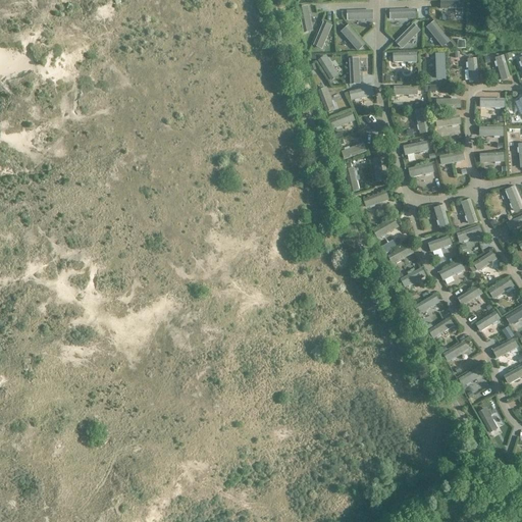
[(438,3),(438,11),(462,11),(462,3),(438,3)]
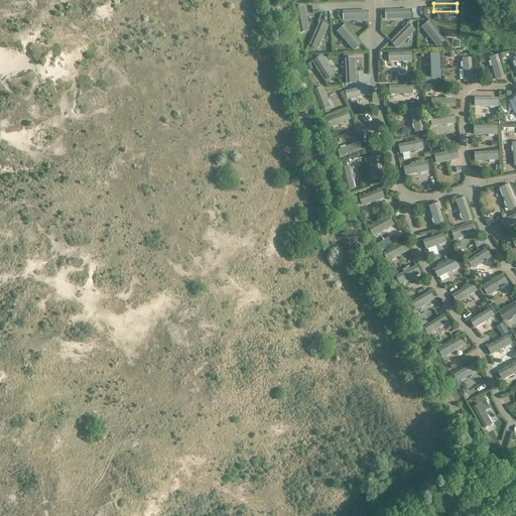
[(304,6),(295,8),(300,32),(309,30),(304,6)]
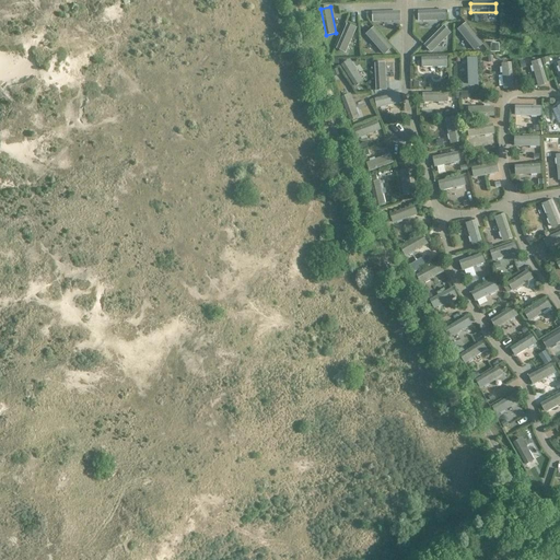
[(415,12),(415,21),(440,20),(439,11),(415,12)]
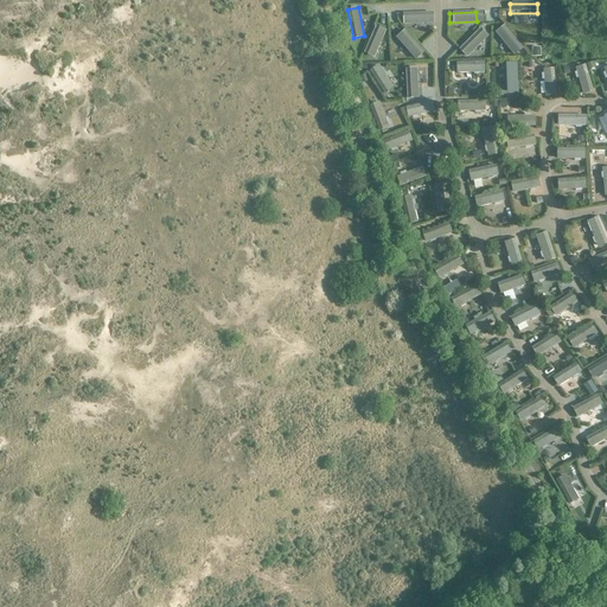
[(407,13),(407,23),(433,23),(433,13),(407,13)]
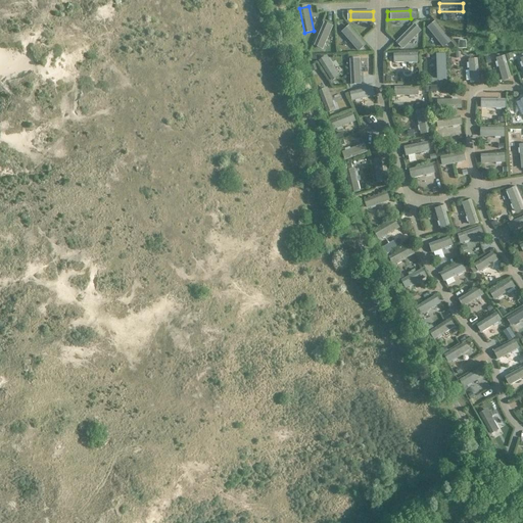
[(434,21),(427,28),(443,47),(450,42),(434,21)]
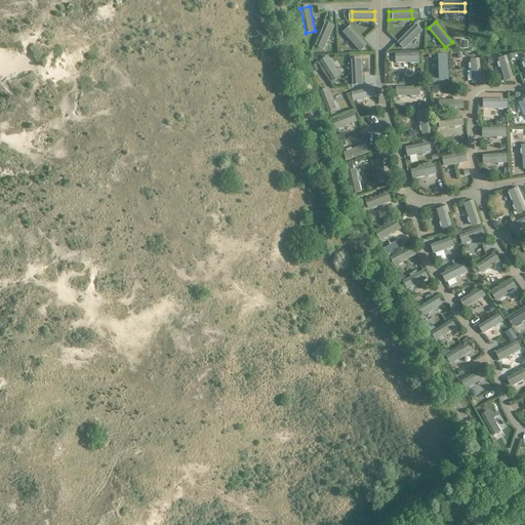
[(332,27),(325,24),(316,45),(323,48),(332,27)]
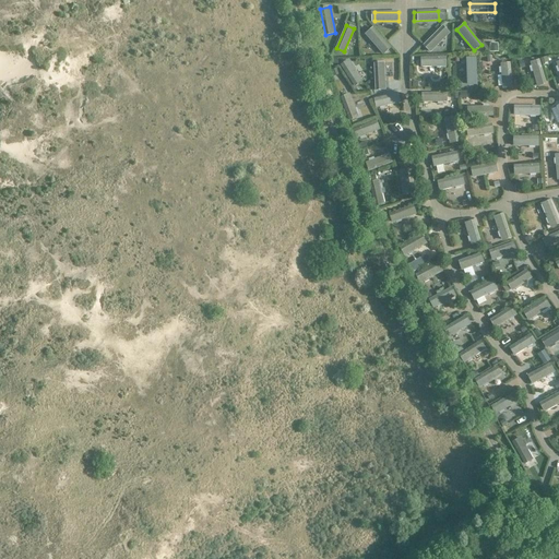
[(449,33),(442,26),(426,45),(432,50),(449,33)]
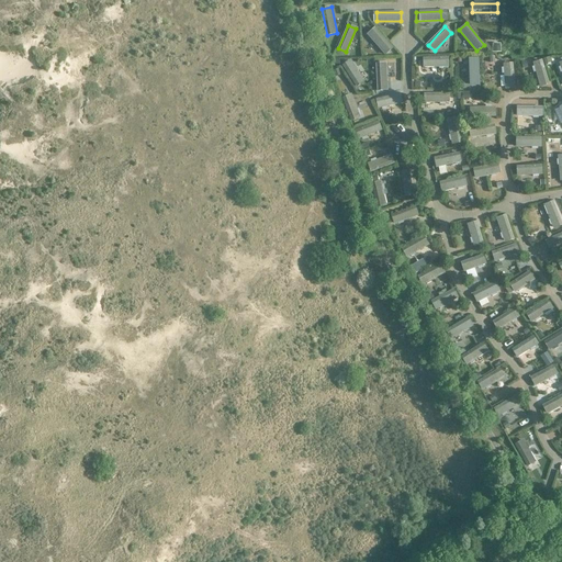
[(373,27),(367,33),(383,52),(390,46),(373,27)]
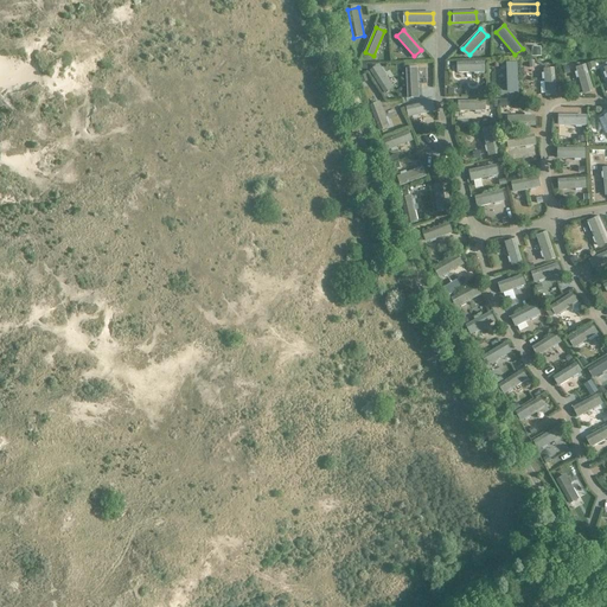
[(517,62),(506,63),(508,93),(518,93),(517,62)]
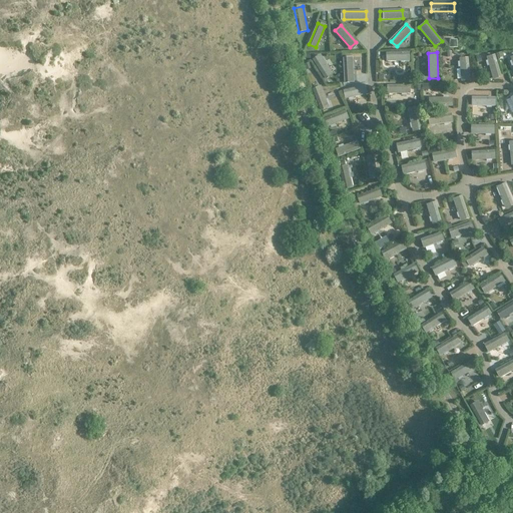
[(406,60),(409,60),(409,53),(387,53),(387,61),(401,60),(401,63),(406,62),(406,60)]
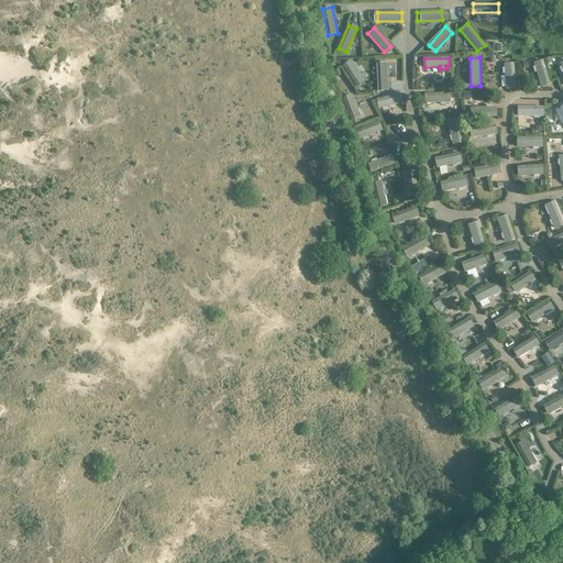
[(542,87),(550,84),(542,61),(534,63),(536,67),(533,67),(534,73),(538,72),(542,87)]
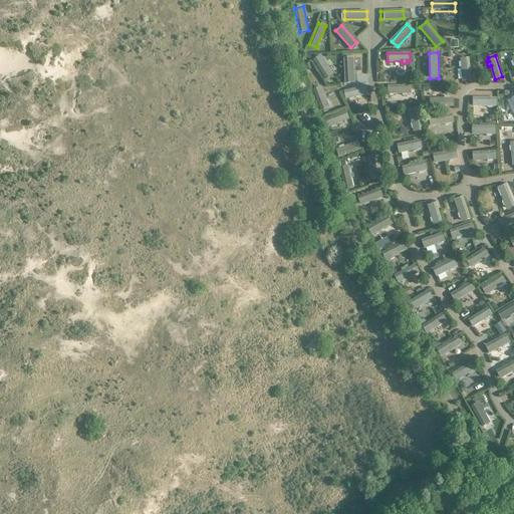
[(322,59),(320,56),(314,60),(326,78),(332,74),(324,62),(326,61),(324,57),(322,59)]
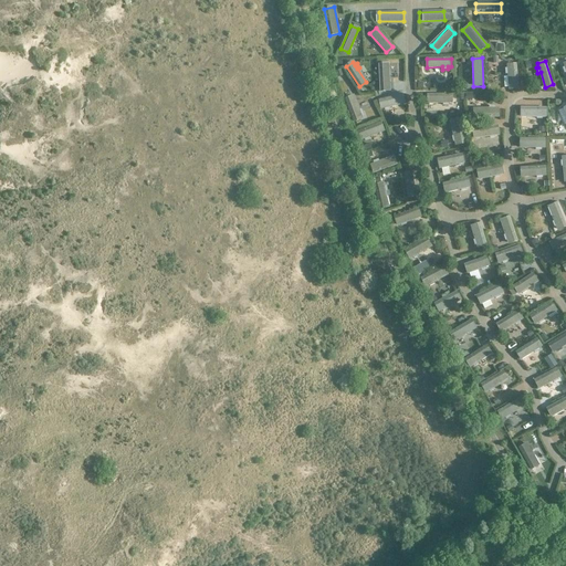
[(397,63),(388,64),(389,91),(399,90),(397,63)]
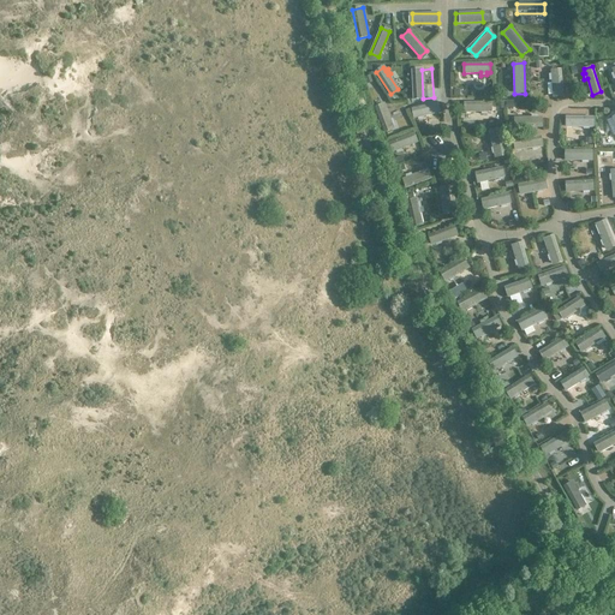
[(554,97),(562,96),(561,70),(551,71),(553,75),(549,75),(550,81),(553,79),(554,97)]
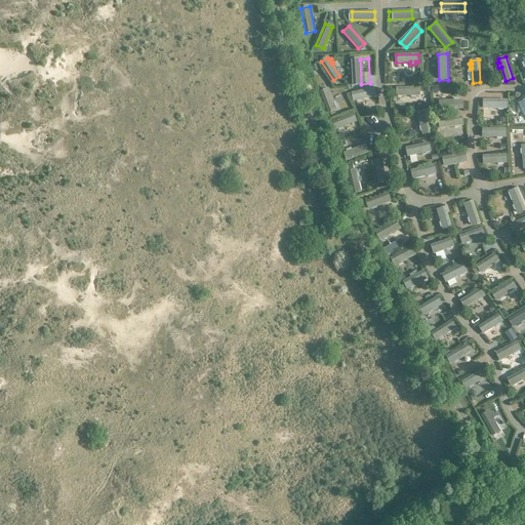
[(415,95),(419,95),(419,87),(397,88),(397,95),(411,95),(411,97),(415,97),(415,95)]
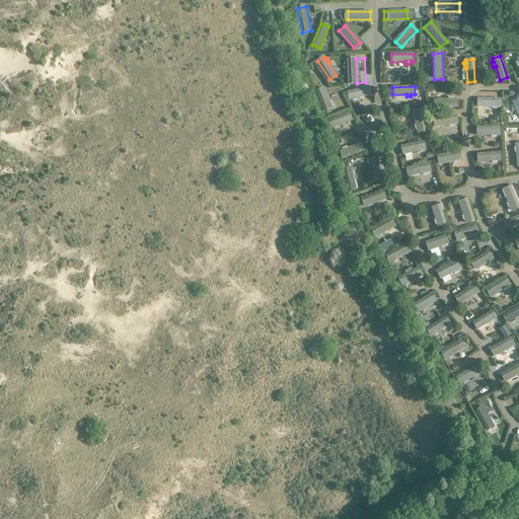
[(330,105),(332,104),(331,100),(329,101),(323,87),(317,90),(324,112),(331,108),(330,105)]
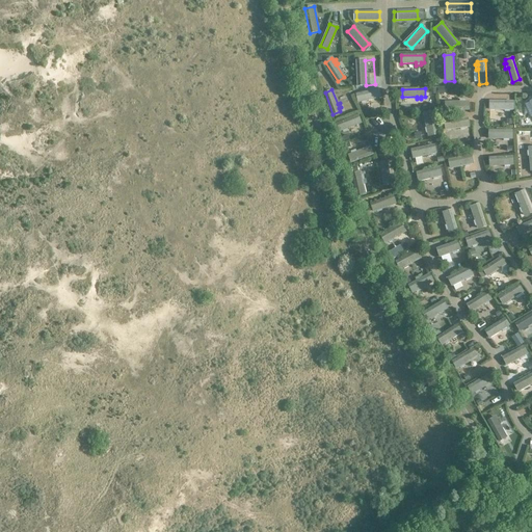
[(366,100),(380,97),(379,89),(356,95),(358,102),(362,101),(362,103),(367,102),(366,100)]
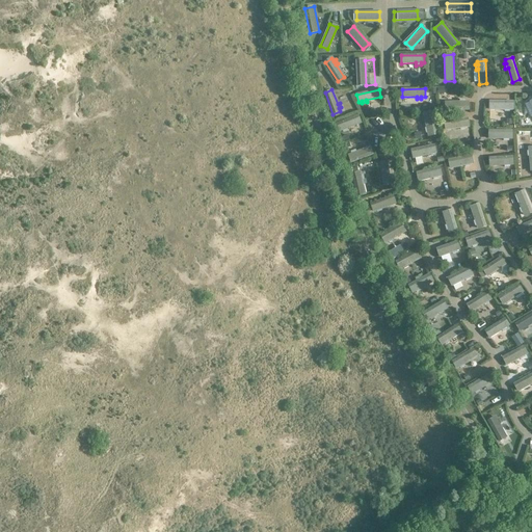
[(446,110),(469,109),(469,102),(464,102),(464,100),(460,100),(460,102),(446,102),(446,110)]
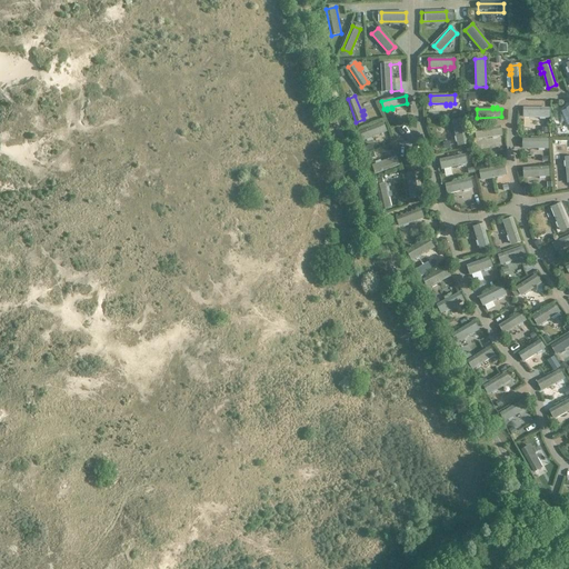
[(549,117),(549,109),(523,108),(523,117),(540,117),(540,119),(545,119),(545,117),(549,117)]
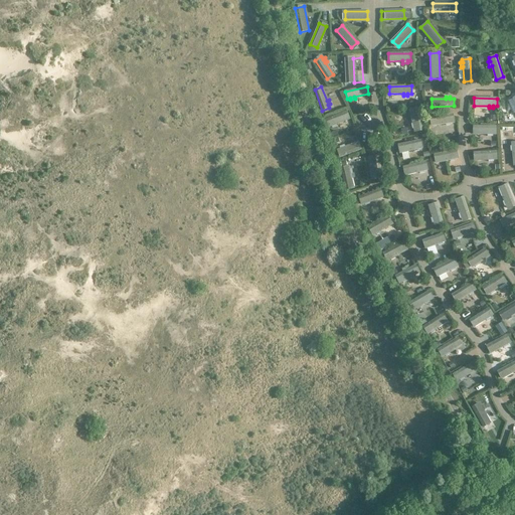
[(415,132),(422,130),(417,108),(410,110),(413,124),(411,124),(412,129),(414,128),(415,132)]
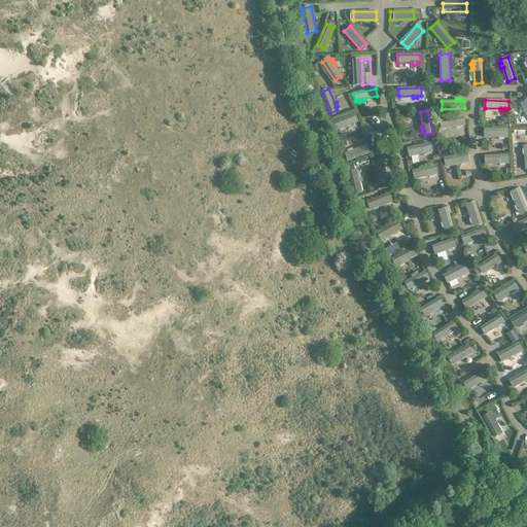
[(344,127),(357,121),(355,114),(334,123),(337,130),(340,129),(340,131),(345,129),(344,127)]
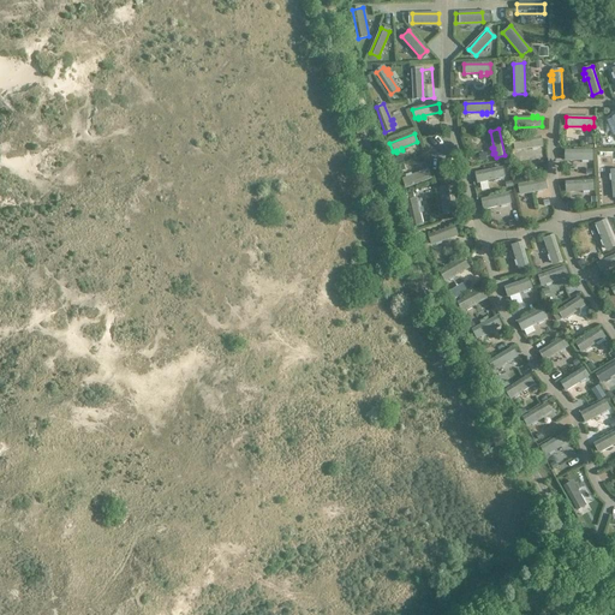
[(537,147),(542,145),(541,137),(514,141),(515,149),(532,147),(532,149),(538,149),(537,147)]
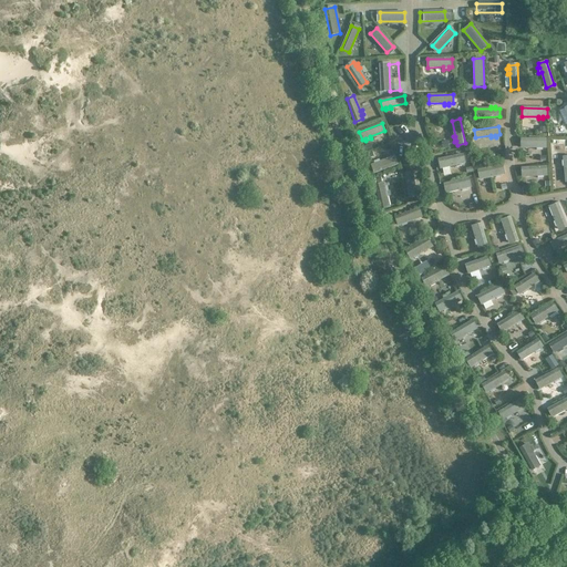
[(546,147),(546,140),(522,140),(522,147),(537,147),(537,150),(542,150),(542,147),(546,147)]
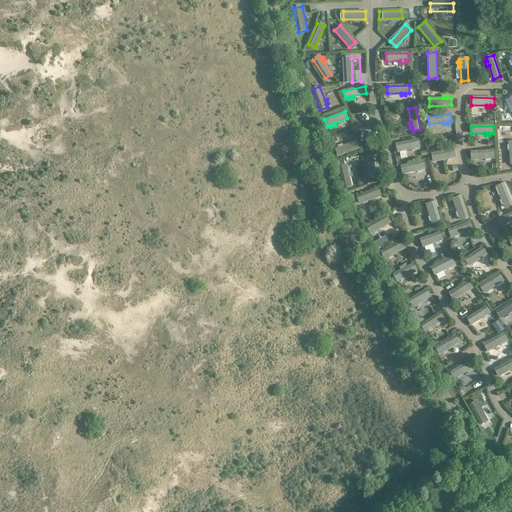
[(416,147),(419,147),(418,139),(396,144),(398,151),(412,148),(412,150),(416,150),(416,147)]
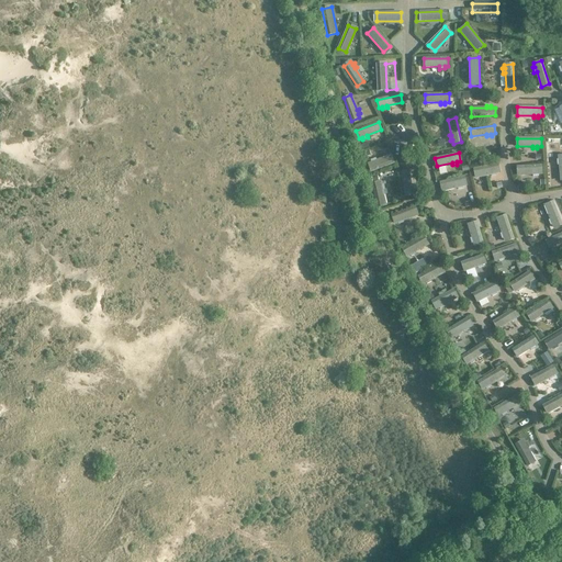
[(371,171),(394,163),(391,156),(377,160),(375,158),(371,160),(372,163),(368,164),(371,171)]
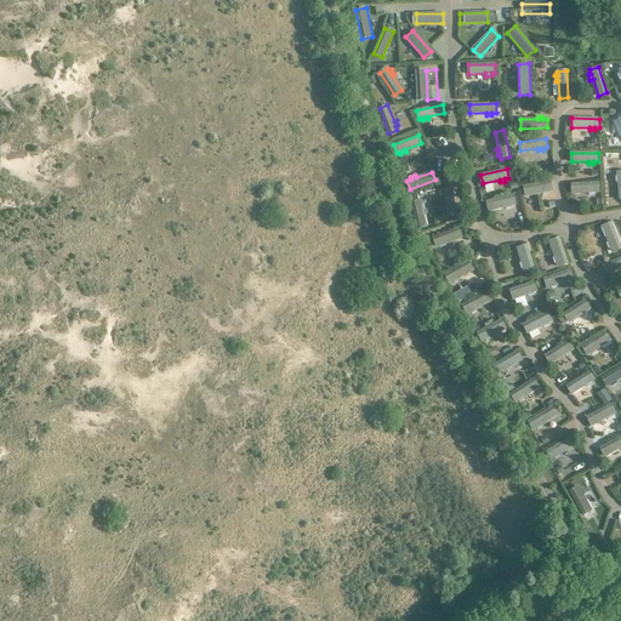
[(548,191),(552,191),(550,182),(524,187),(525,195),(542,192),(543,195),(548,194),(548,191)]
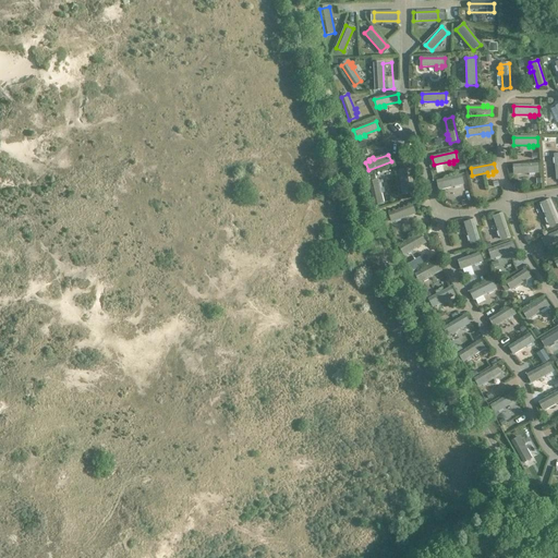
[(514,173),(538,172),(537,165),(513,166),(514,173)]
